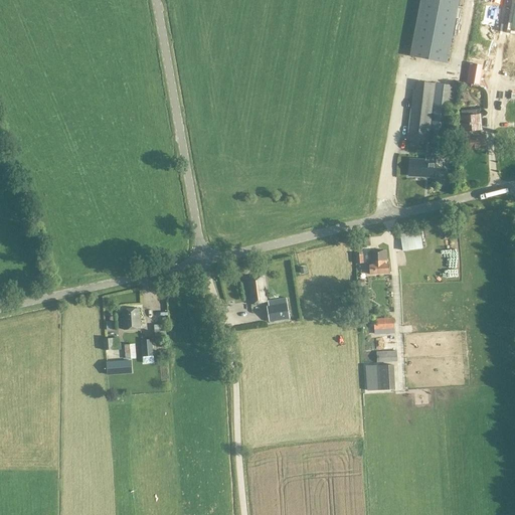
[(447,64),(459,0),(419,0),(409,56),(447,64)]
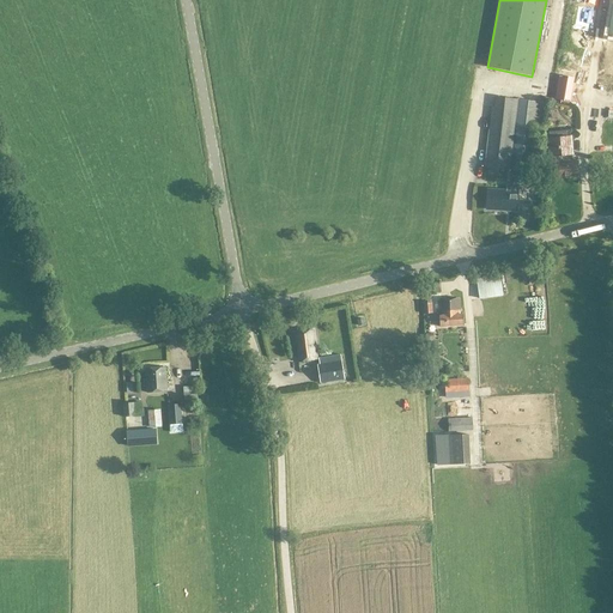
[(574,30),(588,32),(592,10),(577,7),(574,30)]
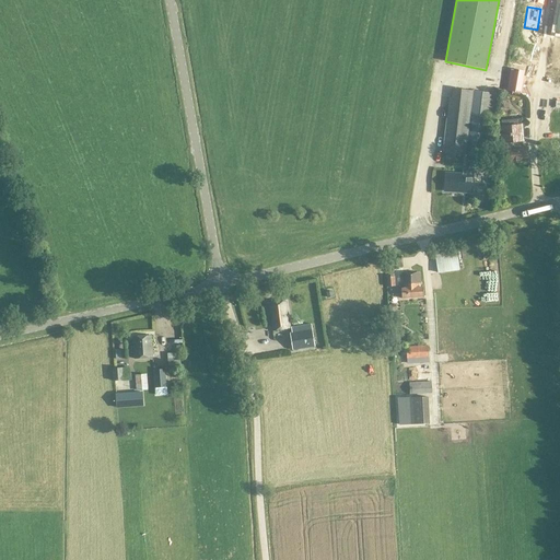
[(511,69),(508,91),(520,93),(523,71),(511,69)]
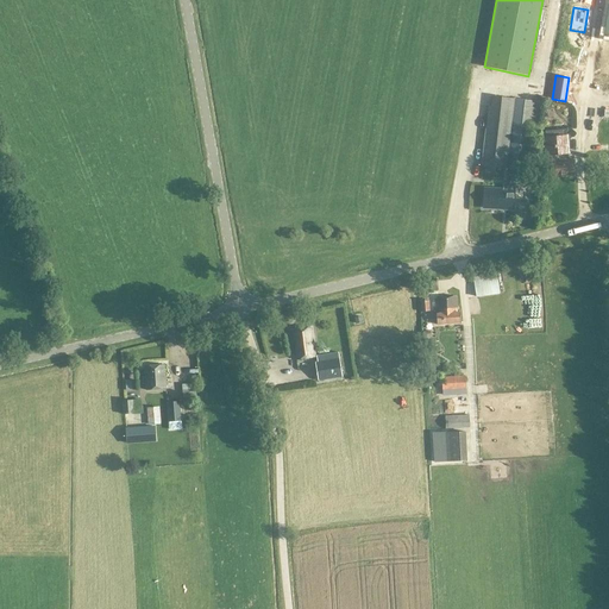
[(537,130),(540,102),(493,96),(491,107),(489,107),(482,167),(527,171),(532,129),(537,130)]
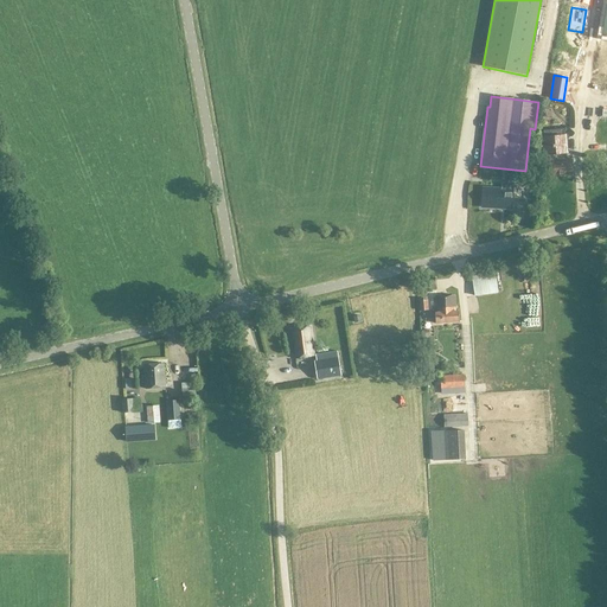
[(564,136),(563,129),(543,132),(544,138),(543,138),(545,155),(550,155),(550,160),(551,177),(573,176),(570,160),(562,160),(561,154),(567,154),(564,136)]
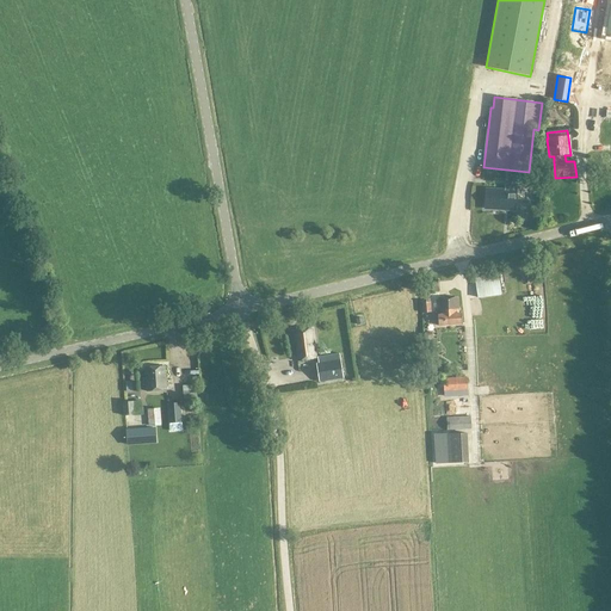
[(505,185),(505,191),(486,190),(485,208),(514,210),(517,186),(505,185)]
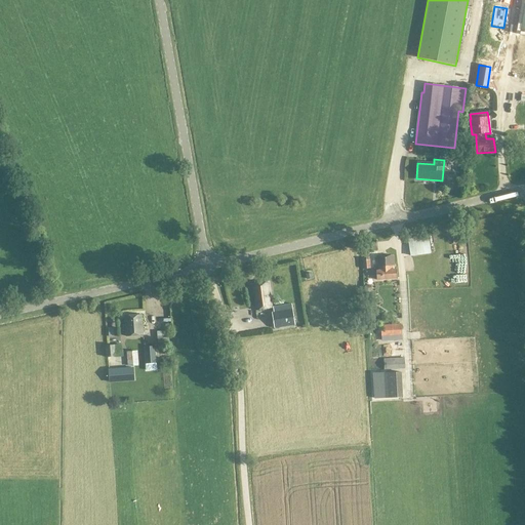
[(411,256),(430,253),(428,235),(414,237),(414,239),(408,240),(411,256)]
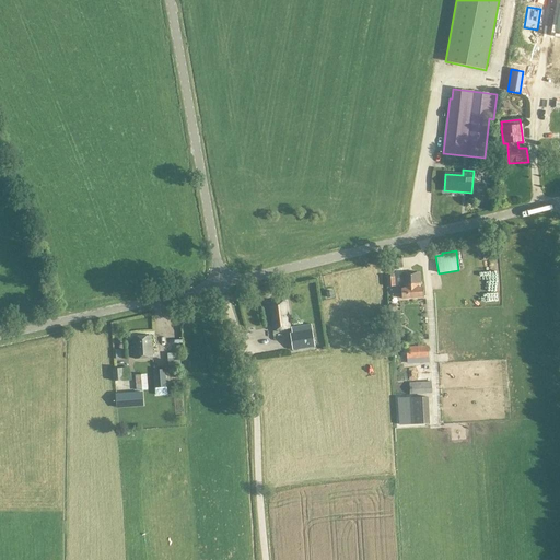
[(386,260),(388,270),(403,267),(400,257),(386,260)]
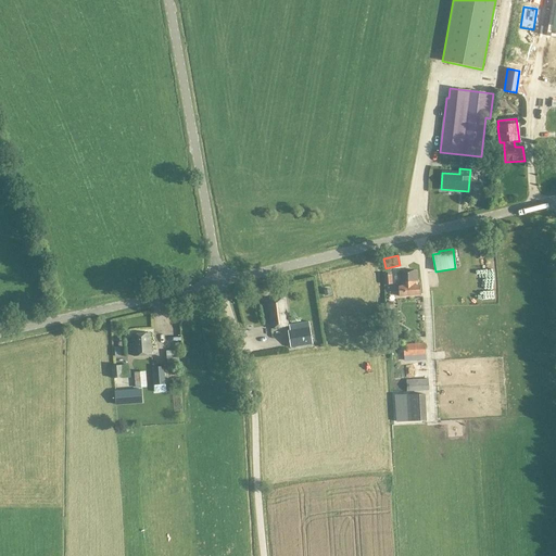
[(417,286),(416,272),(416,270),(400,272),(401,287),(399,287),(394,287),(394,292),(399,292),(399,297),(420,295),(419,286),(417,286)]
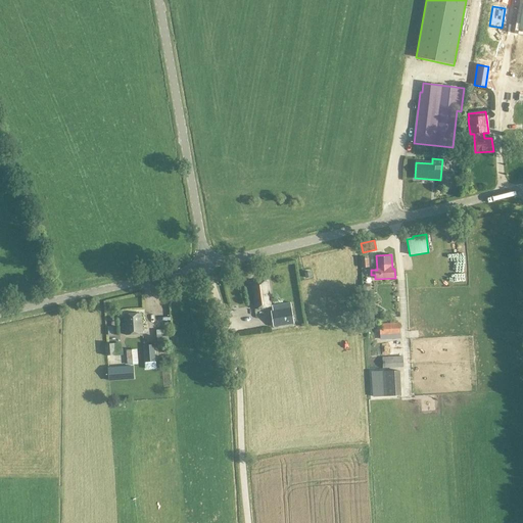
[(464,257),(444,258),(444,265),(437,265),(438,286),(465,285),(464,257)]
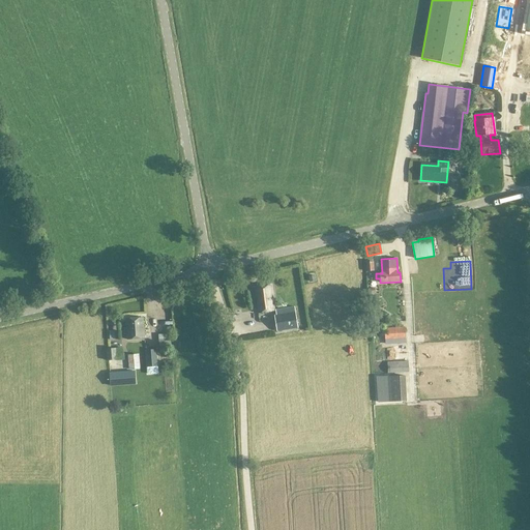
[(258,313),(274,311),(271,286),(255,288),(258,313)]
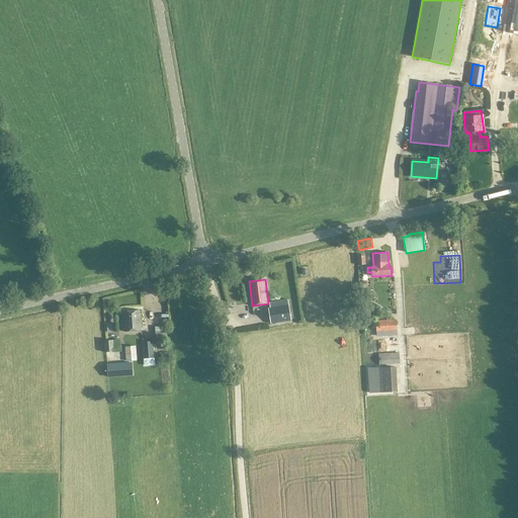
[(288,306),(268,309),(270,324),(290,321),(288,306)]
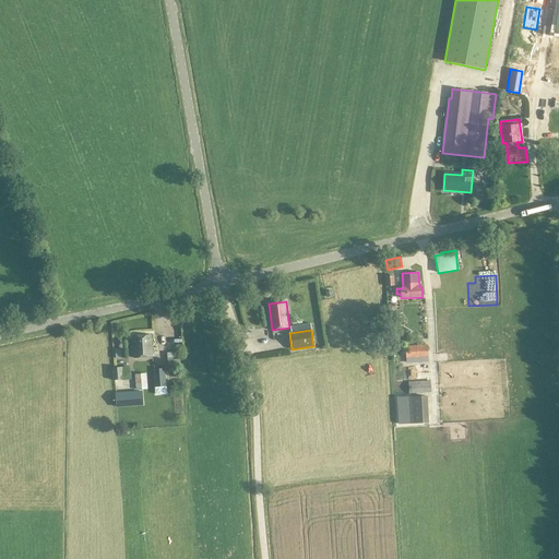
[(131,353),(133,353),(134,359),(153,357),(151,335),(132,337),(133,346),(130,346),(131,353)]
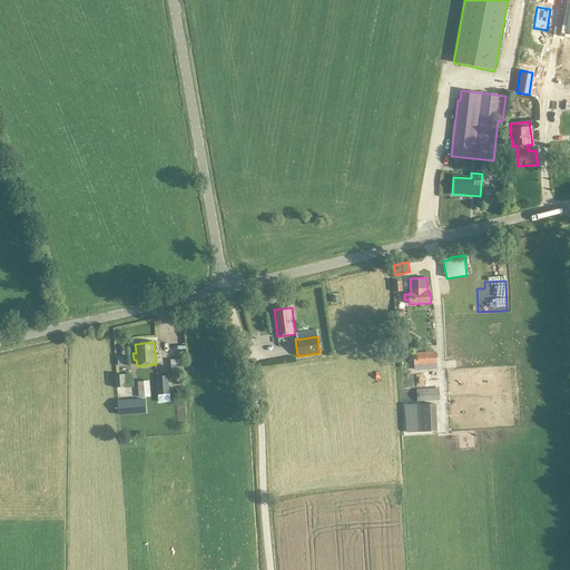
[(436,369),(435,352),(413,353),(414,370),(436,369)]
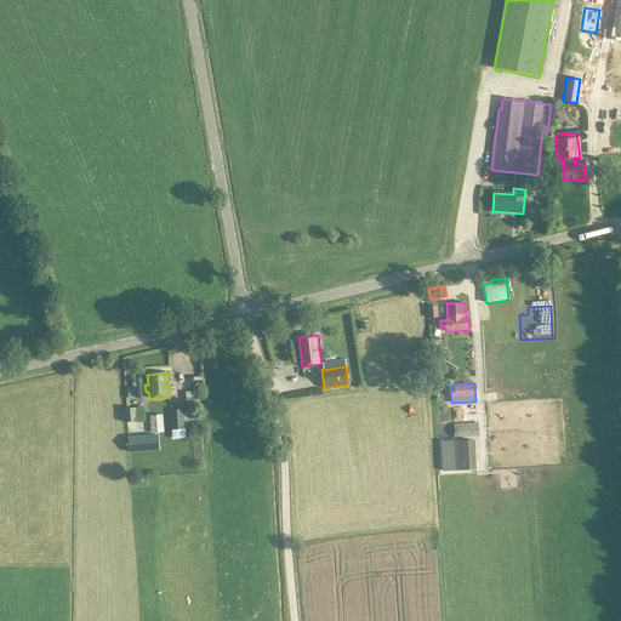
[(192,408),(192,411),(197,411),(197,406),(200,406),(199,392),(186,393),(187,408),(192,408)]
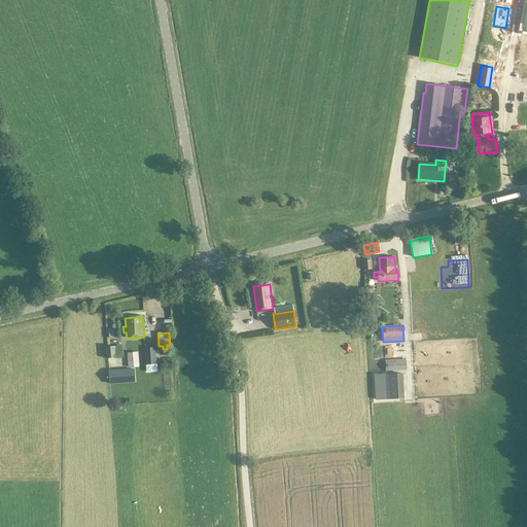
[(116,358),(115,346),(106,347),(107,358),(116,358)]
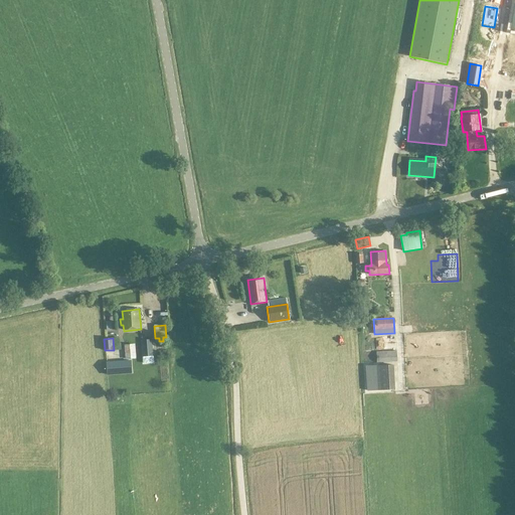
[(152,339),(142,340),(143,362),(153,361),(152,339)]
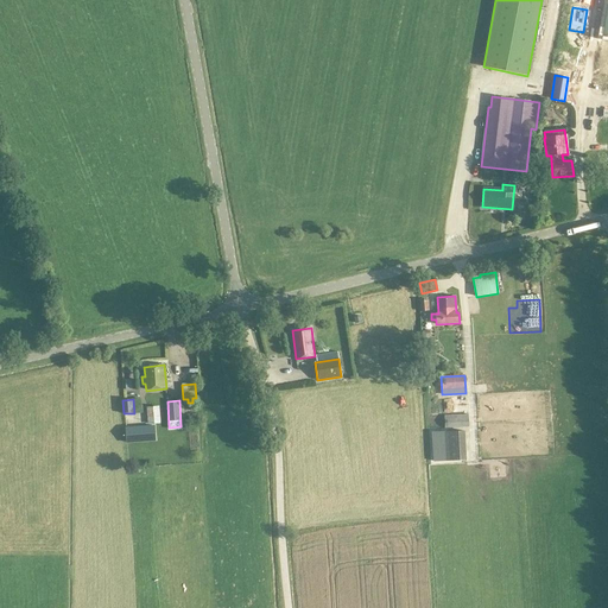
[(146,405),(147,422),(158,422),(158,405),(146,405)]
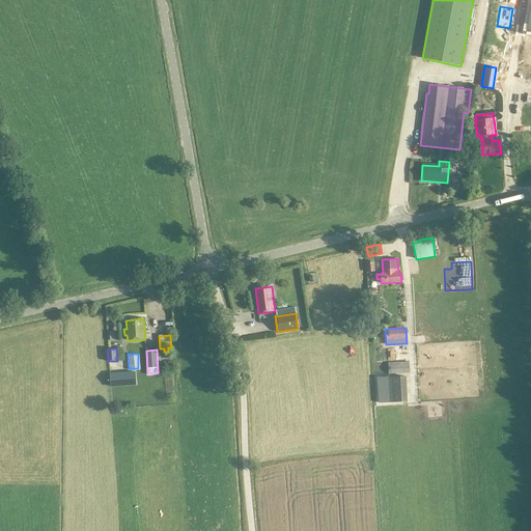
[(388,363),(388,373),(410,372),(409,362),(388,363)]
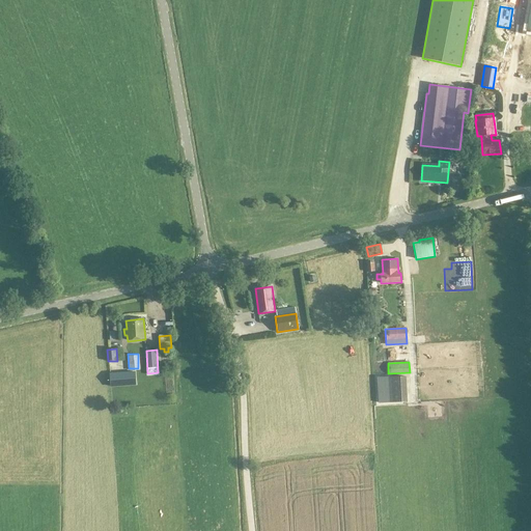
[(135,372),(110,374),(111,387),(136,385),(135,372)]
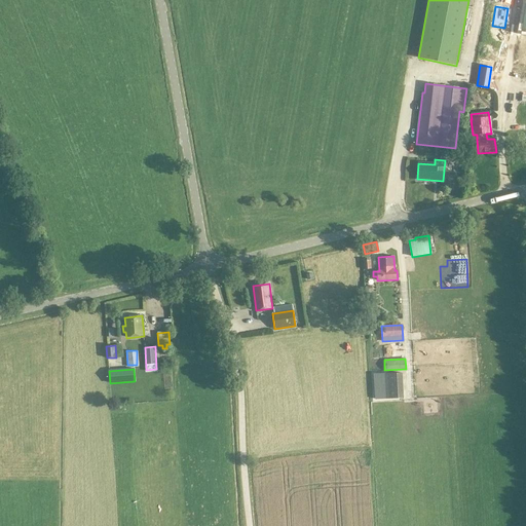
[(403,398),(402,373),(374,375),(375,400),(403,398)]
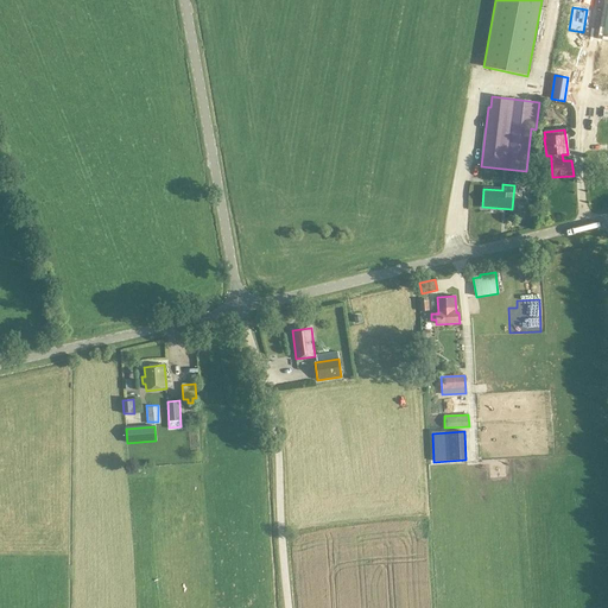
[(151,441),(130,444),(131,451),(151,448),(151,441)]
